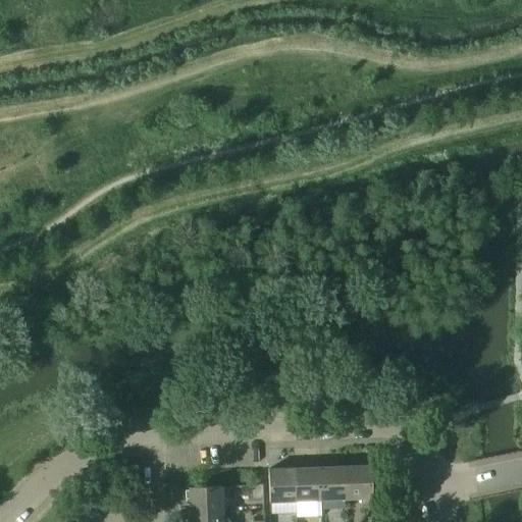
[(372,498),(371,465),(345,466),(346,499),(372,498)]
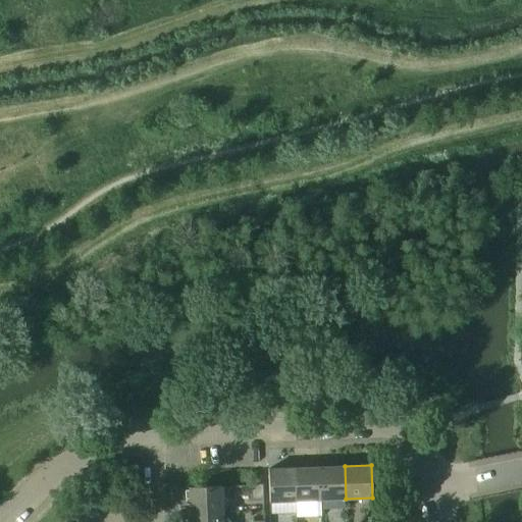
[(346,499),(345,466),(319,467),(321,500),(346,499)]
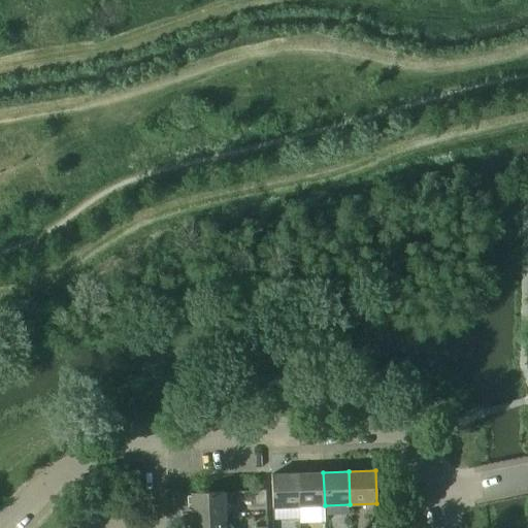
[(325,505),(323,472),(298,473),(299,506),(325,505)]
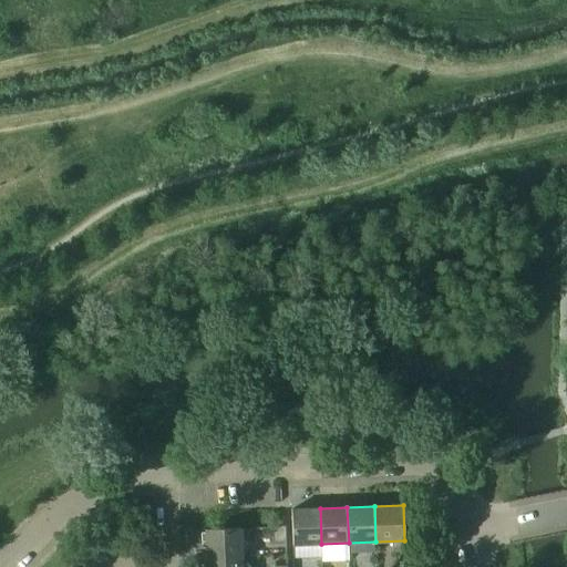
[(321,544),(320,508),(291,509),(292,545),(321,544)]
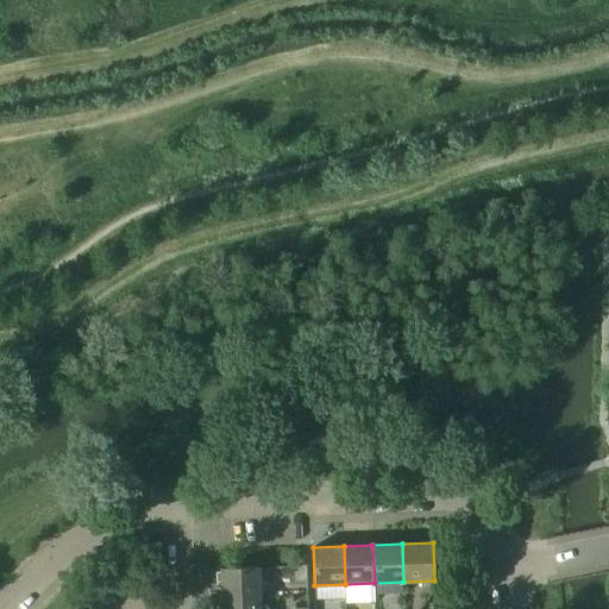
[(307,583),(306,565),(293,565),(294,584),(307,583)]
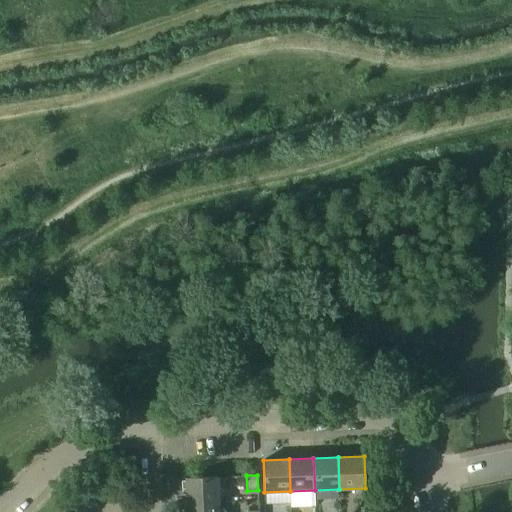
[(218,501),(217,477),(185,478),(186,502),(218,501)]
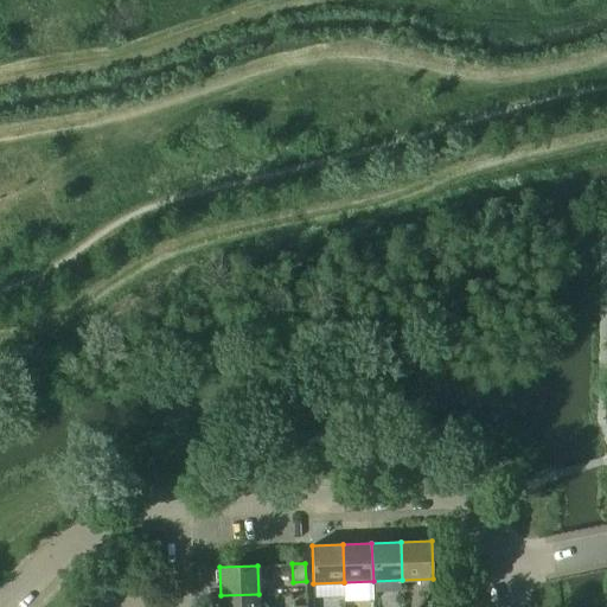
[(259,606),(259,594),(221,595),(221,606),(259,606)]
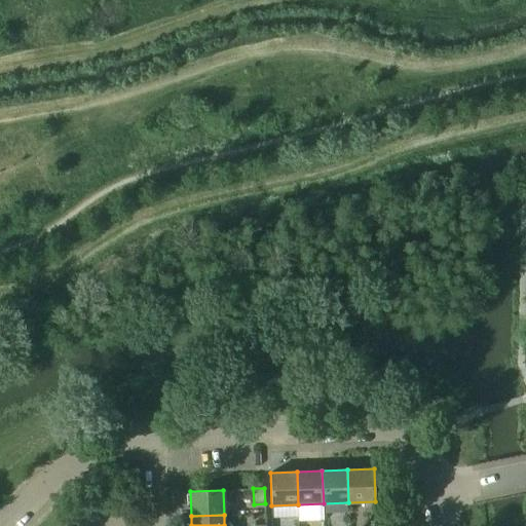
All buildings are outlined.
